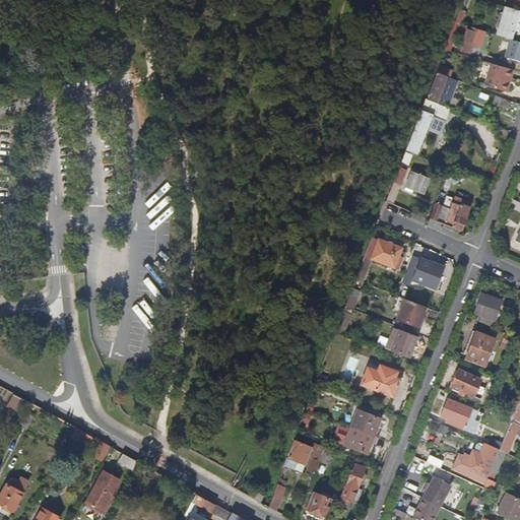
[(465,11),(468,0),(462,0),(459,9),(465,11)]
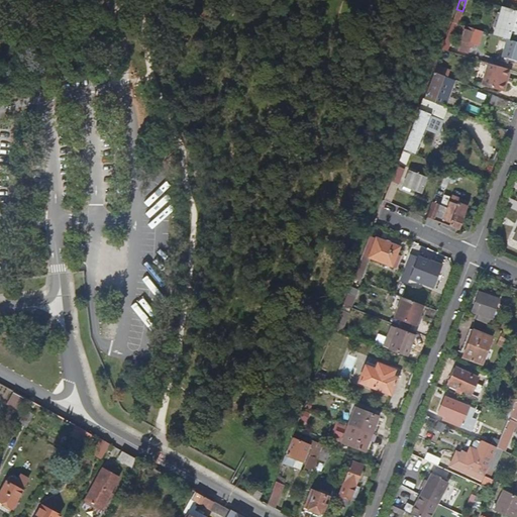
[(516,33),(516,10),(503,6),(494,34),(508,38),(510,31),(516,33)]
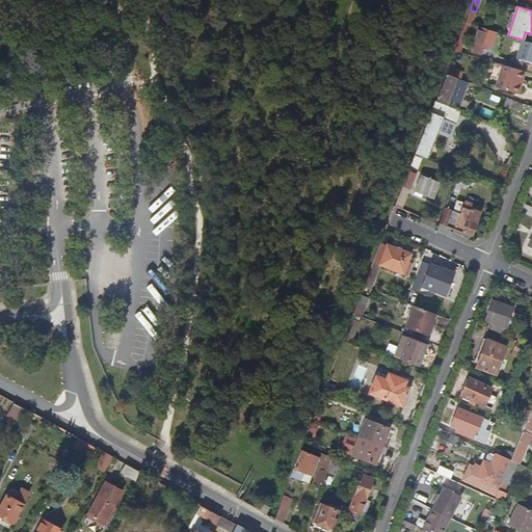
[(472,24),(476,11),(470,9),(466,22),(471,24),(472,24)]
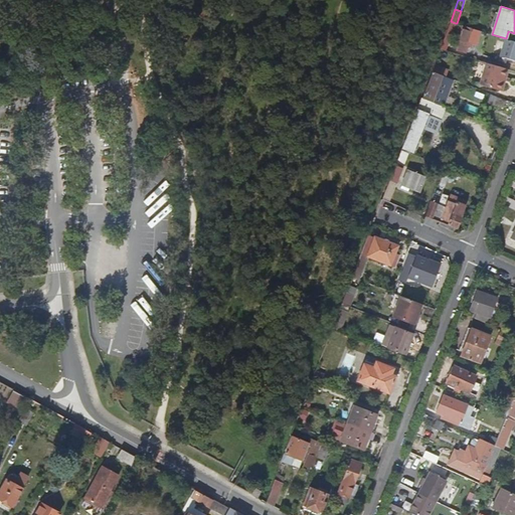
[(446,49),(456,23),(451,21),(441,48),(446,49)]
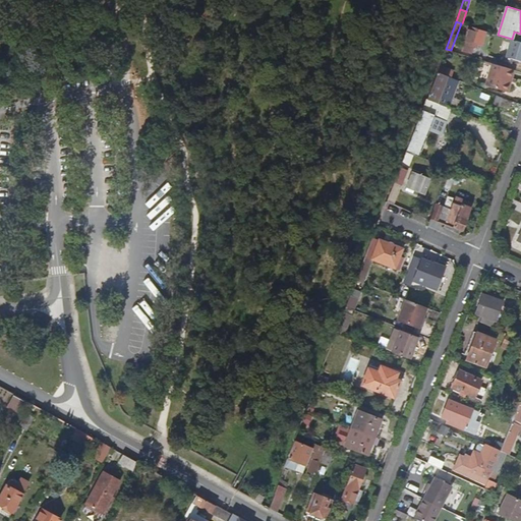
[(480,42),(482,33),(473,31),(474,27),(468,25),(461,50),(470,53),(474,40),(480,42)]
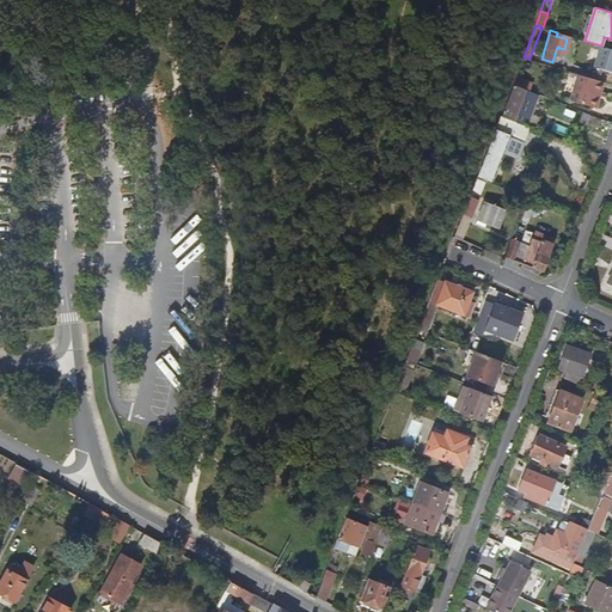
[(611,71),(611,49),(600,46),(594,66),(601,68),(611,71)]
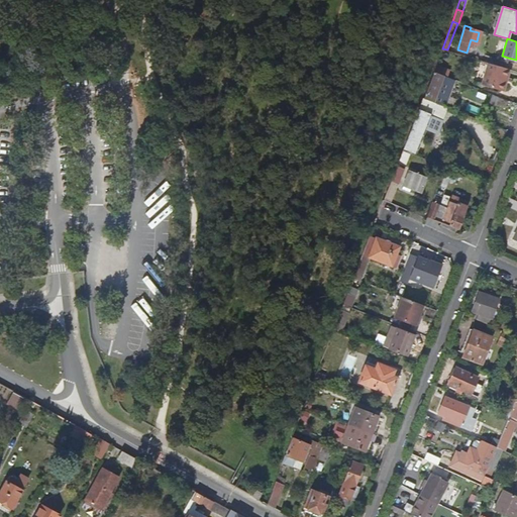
[(438,73),(444,56),(440,54),(433,71),(438,73)]
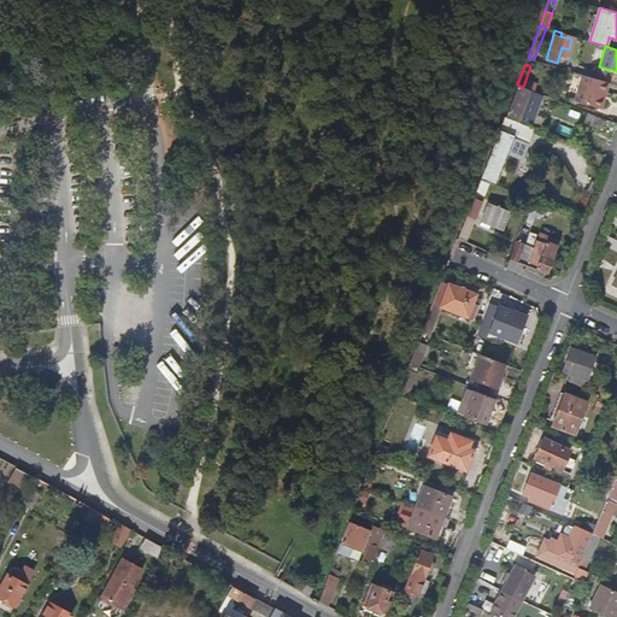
[(599,107),(603,92),(606,93),(610,82),(583,75),(576,100),(599,107)]
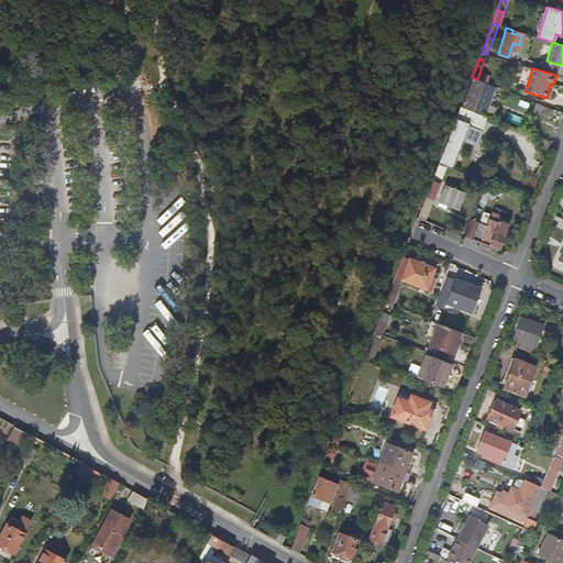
[(483,114),(494,86),(477,79),(472,77),(461,107),(478,113),(483,114)]
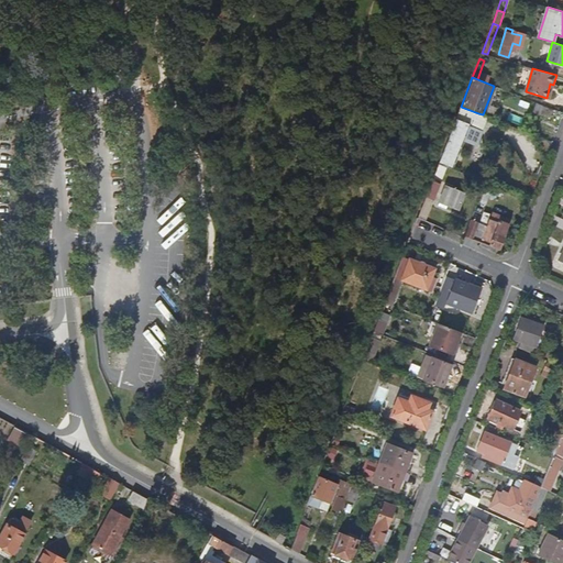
[(550,118),(553,109),(538,103),(534,111),(550,118)]
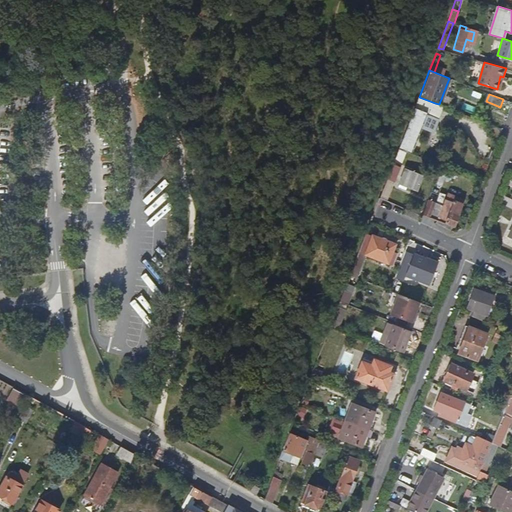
[(412,151),(426,113),(430,115),(435,103),(419,97),(400,146),(412,151)]
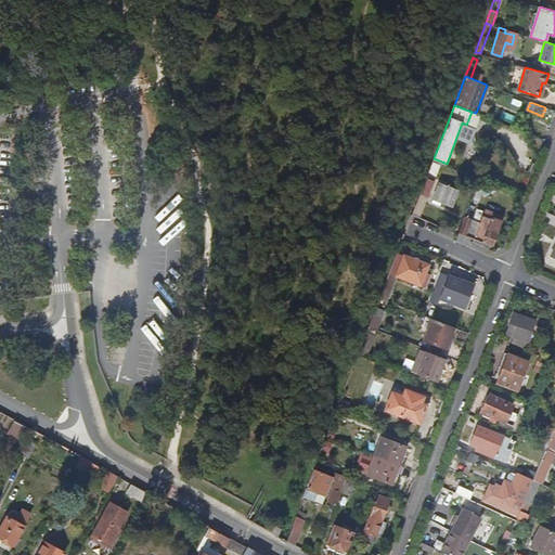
[(427,197),(433,185),(424,182),(420,194),(427,197)]
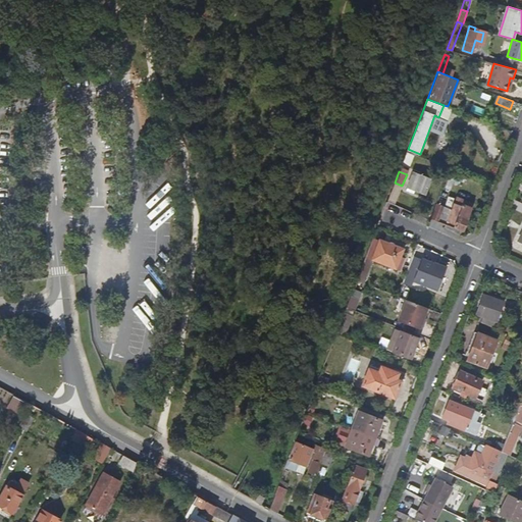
[(424,194),(430,179),(413,172),(407,188),(424,194)]
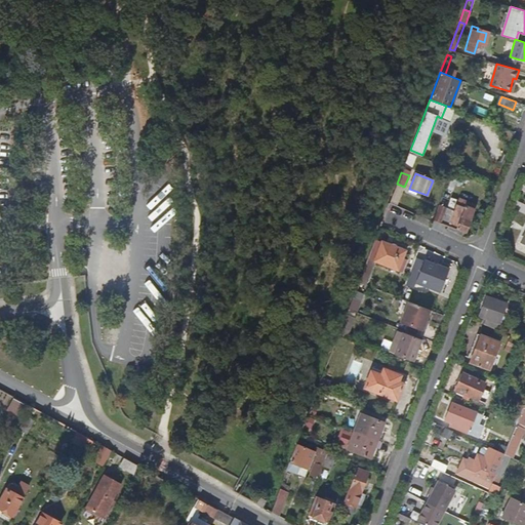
[(398,203),(404,187),(397,184),(391,200),(398,203)]
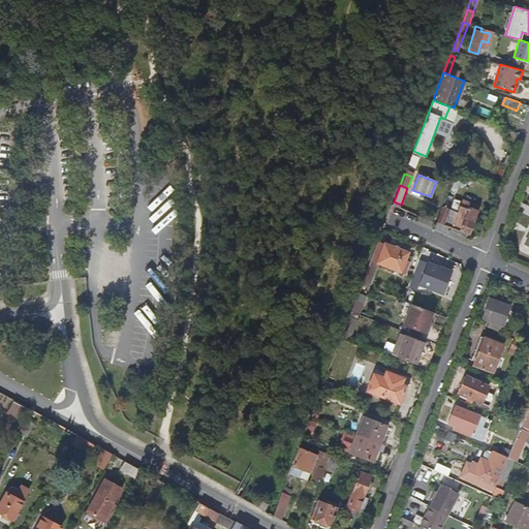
[(469,234),(477,211),(468,207),(467,209),(460,206),(458,212),(442,206),(436,220),(469,234)]
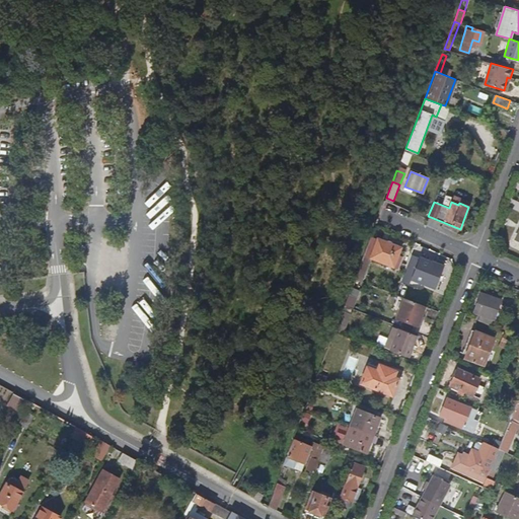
[(393,266),(400,247),(377,238),(370,257),(393,266)]
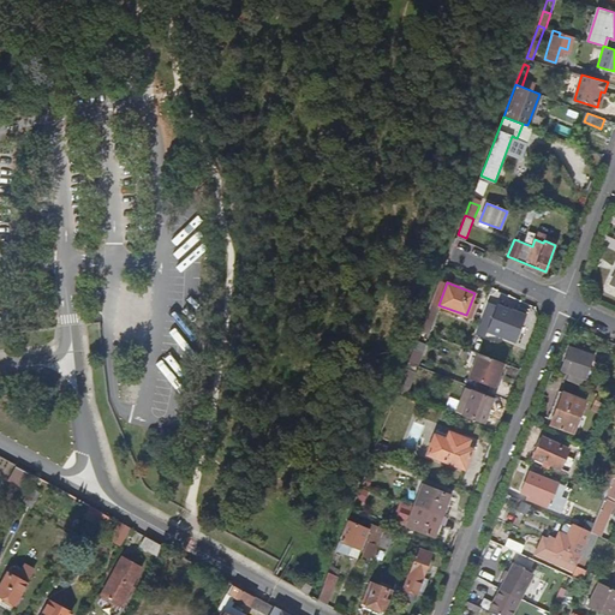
[(506,329),(513,310),(507,309),(502,321),(505,321),(502,328),(506,329)]
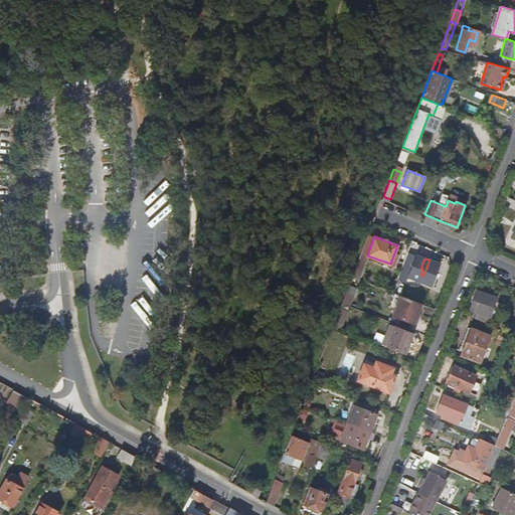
[(431,287),(440,264),(430,260),(423,276),(420,283),(431,287)]
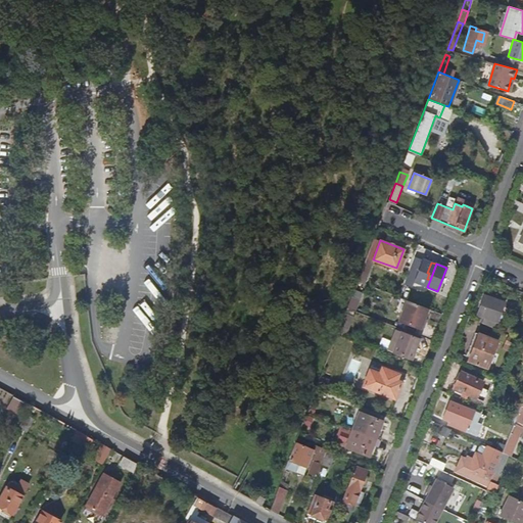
[(354,311),(360,299),(358,298),(363,286),(357,284),(347,307),(354,311)]
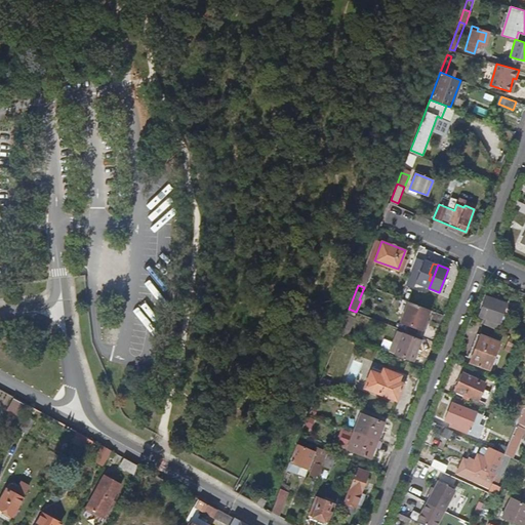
[(499,323),(506,308),(490,303),(491,298),(485,296),(482,309),(487,311),(484,318),(499,323)]
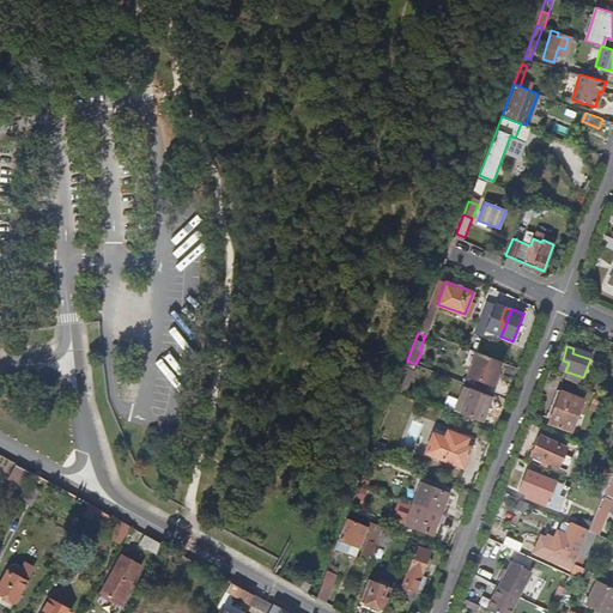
[(592,354),(574,349),(572,353),(590,359),(592,354)]
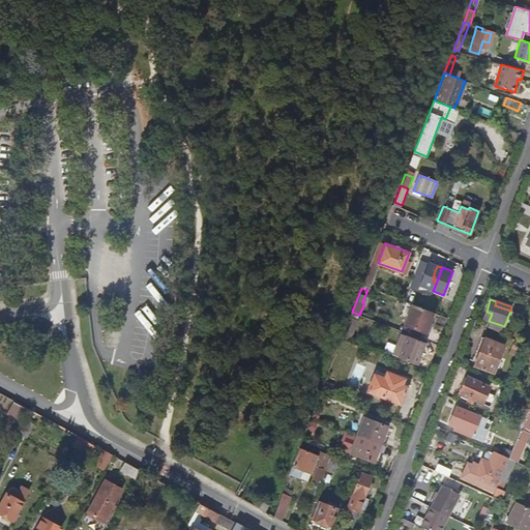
[(425,332),(433,312),(412,304),(405,324),(425,332)]
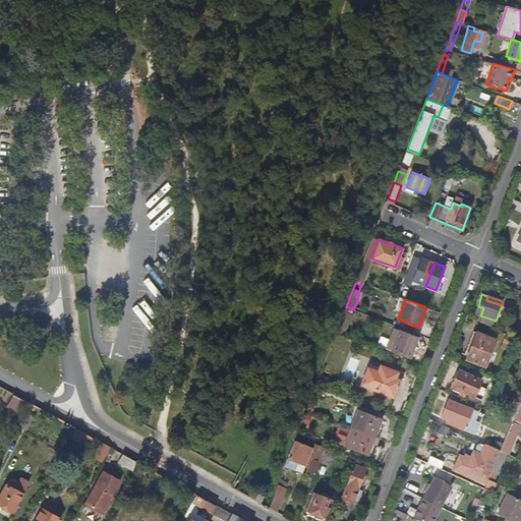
[(344,336),(354,309),(353,309),(346,306),(336,333),(344,336)]
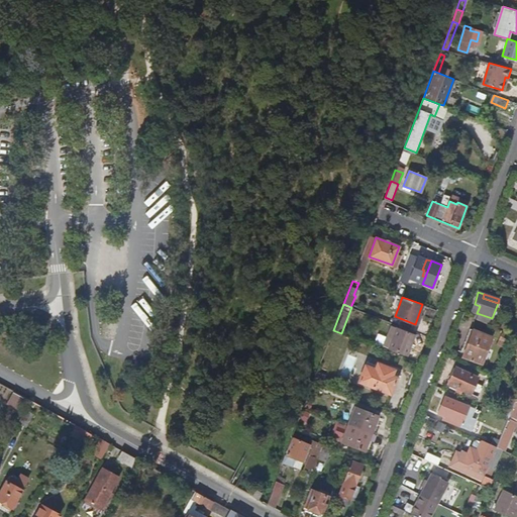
[(490,325),(492,318),(477,313),(475,319),(490,325)]
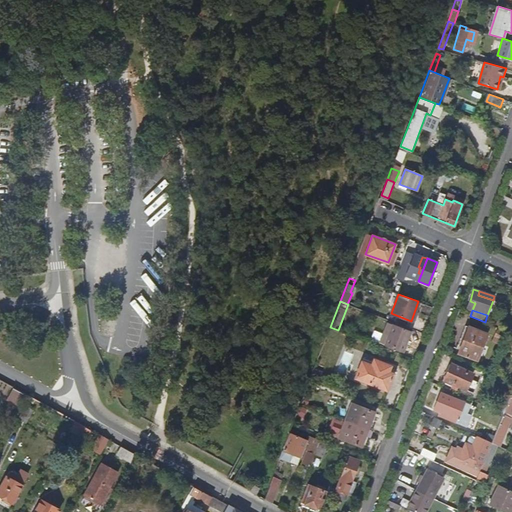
[(403,351),(410,331),(386,322),(379,342),(403,351)]
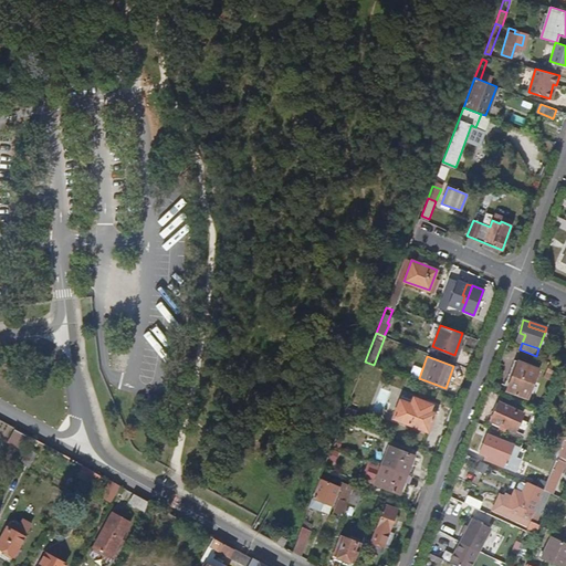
[(511,379),(517,362),(513,360),(507,378),(511,379)]
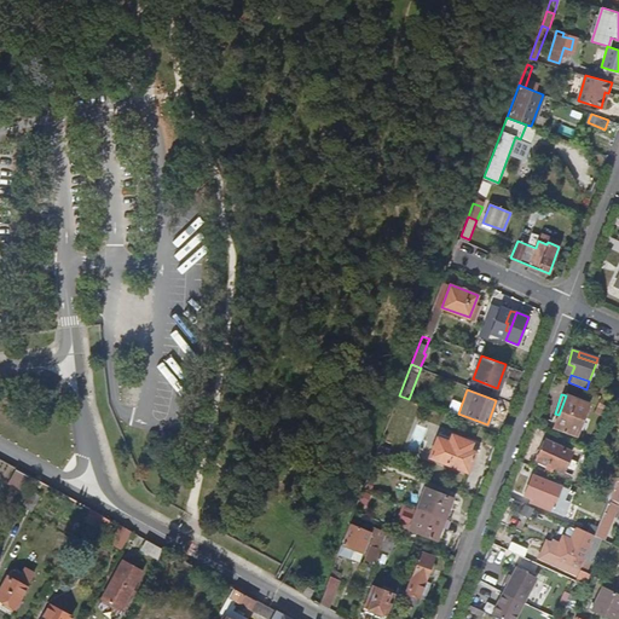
[(583,418),(588,404),(566,395),(559,415),(554,428),(578,437),(584,418),(583,418)]
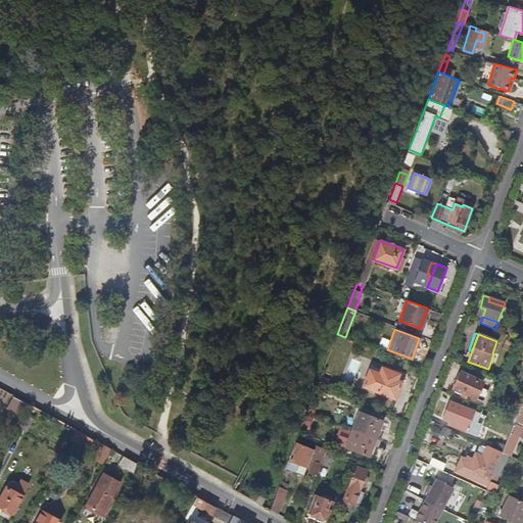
[(395,398),(402,382),(397,379),(399,374),(382,367),(380,373),(370,369),(363,386),(395,398)]
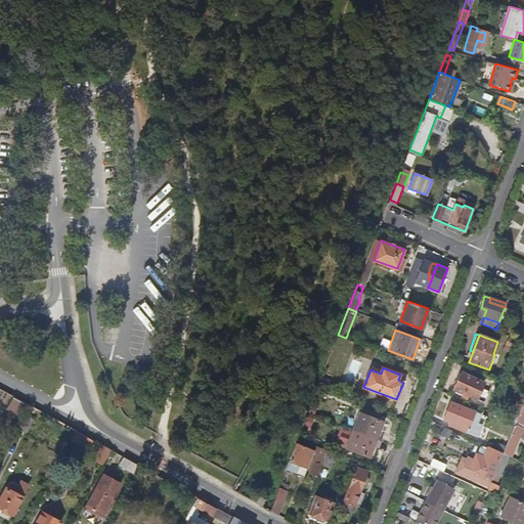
[(483,383),(485,377),(467,368),(465,375),(483,383)]
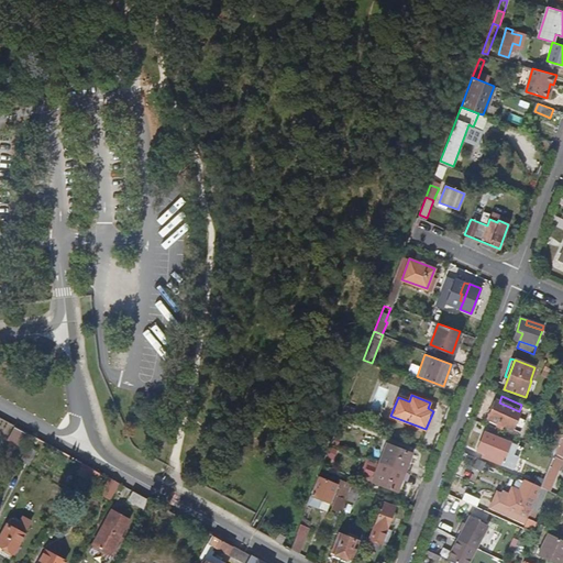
[(512,429),(520,411),(519,411),(499,403),(495,401),(488,418),(512,429)]
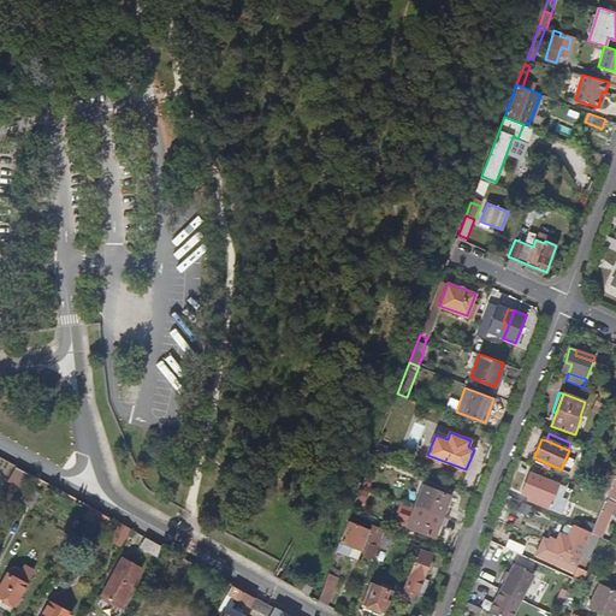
[(378,444),(374,454),(384,457),(388,448),(378,444)]
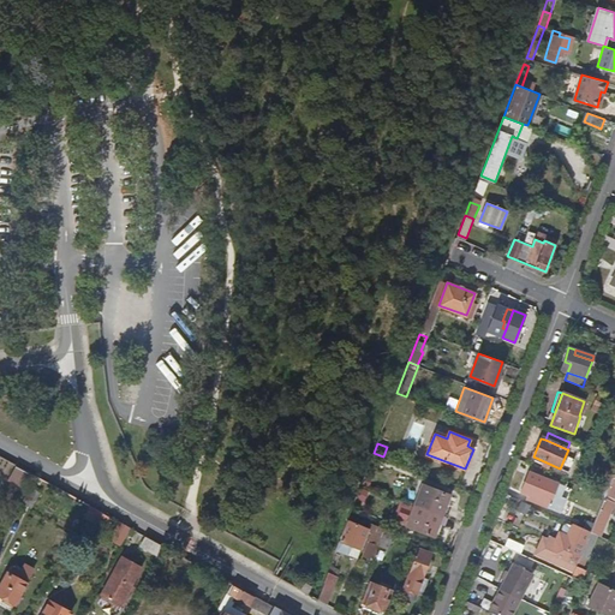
[(561,469),(568,472),(580,449),(573,446),(561,469)]
